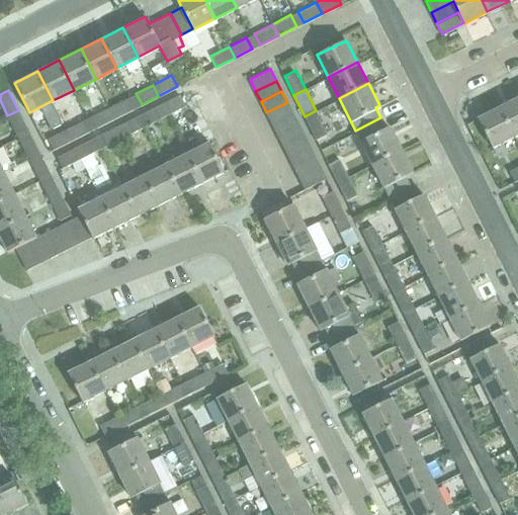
[(180,93),(162,102),(167,113),(186,104),(180,93)]
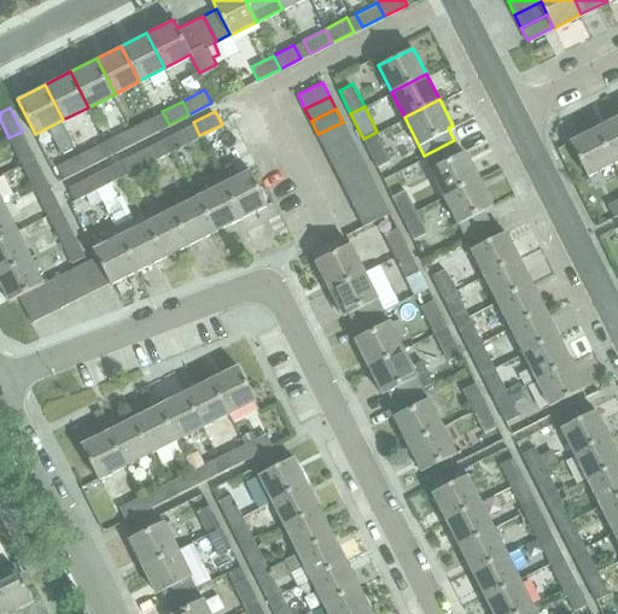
[(617,115),(596,127),(614,162),(617,159),(617,115)]
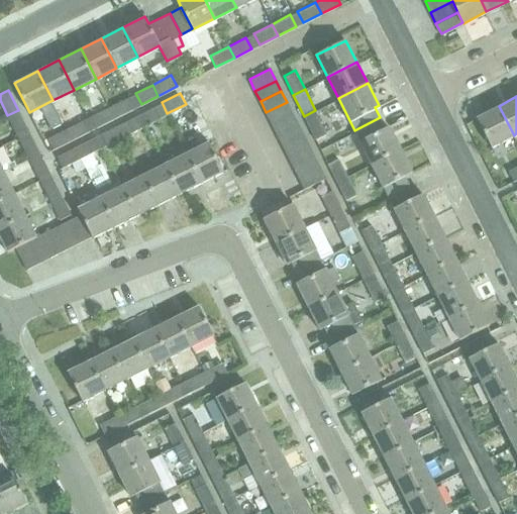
[(126,98),(110,106),(115,117),(132,109),(126,98)]
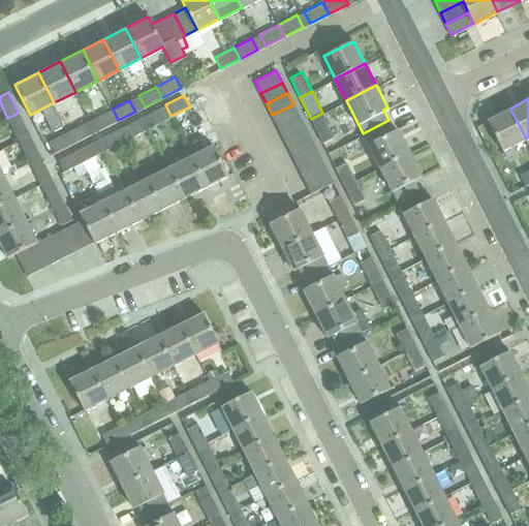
[(170,116),(165,104),(148,114),(154,125),(170,116)]
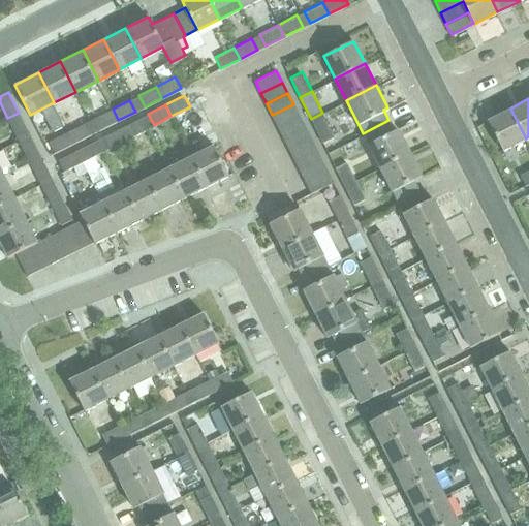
[(293,104),(272,115),(277,126),(299,115),(293,104)]
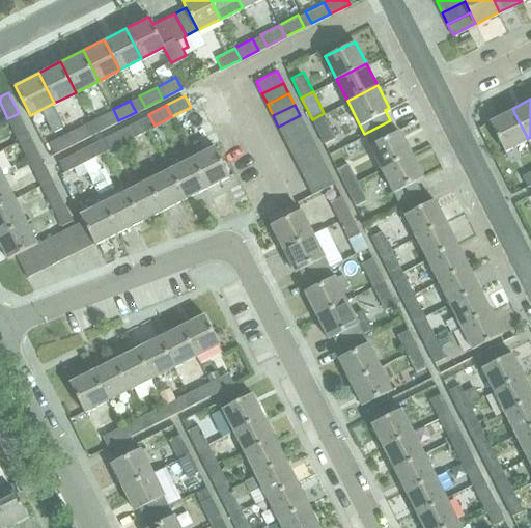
[(118,120),(113,109),(93,118),(99,130),(118,120)]
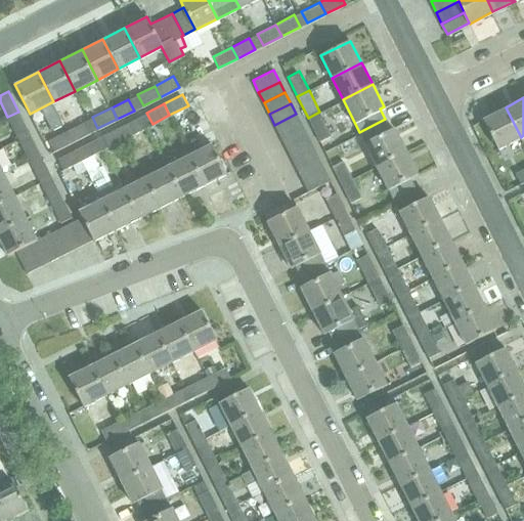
[(521,137),(506,107),(483,119),(498,148),(521,137)]
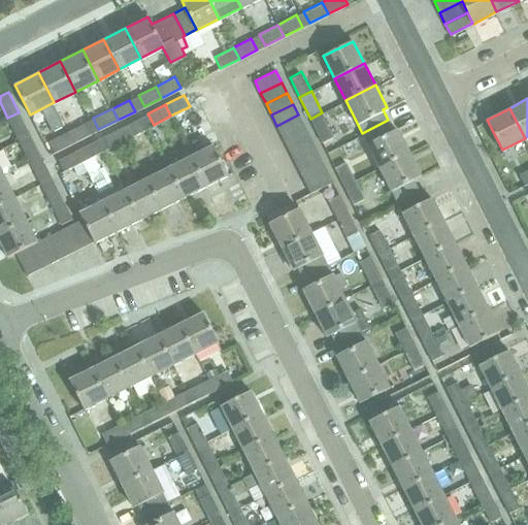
[(7,118),(19,139),(30,134),(19,112),(7,118)]
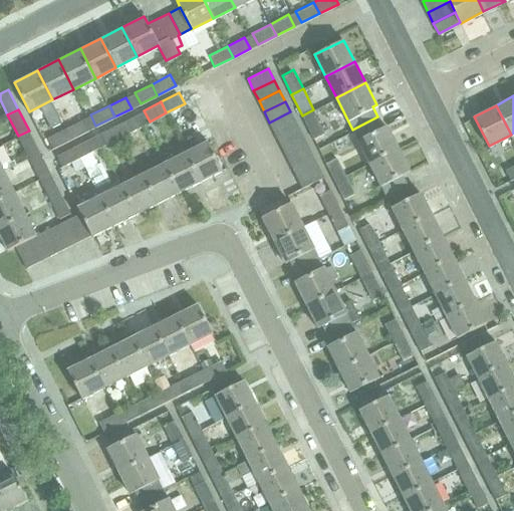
[(313,109),(302,115),(313,138),(324,132),(313,109)]
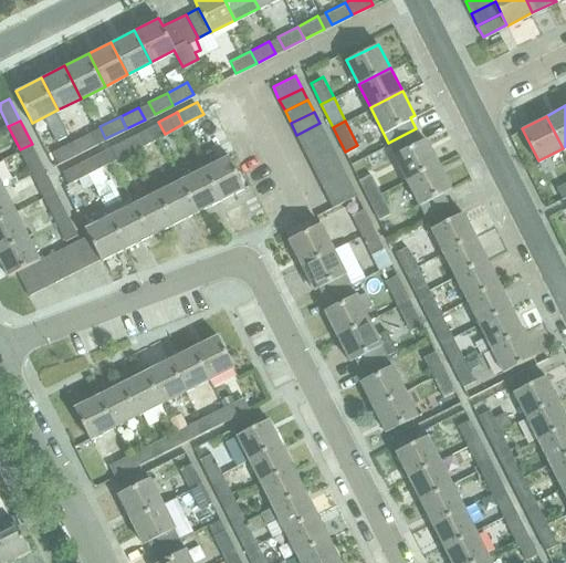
[(320,123),(296,135),(303,146),(325,135),(320,123)]
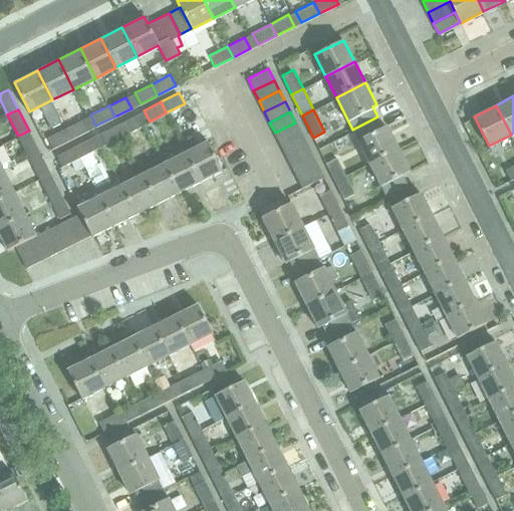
[(136,115),(117,124),(122,135),(141,125),(136,115)]
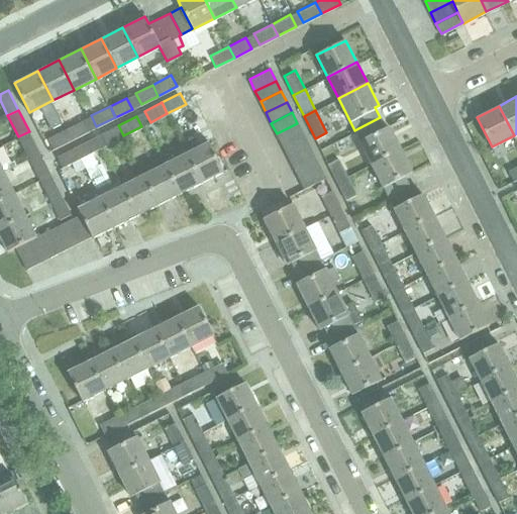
[(354,130),(372,164),(402,148),(390,125),(386,128),(380,117),(354,130)]
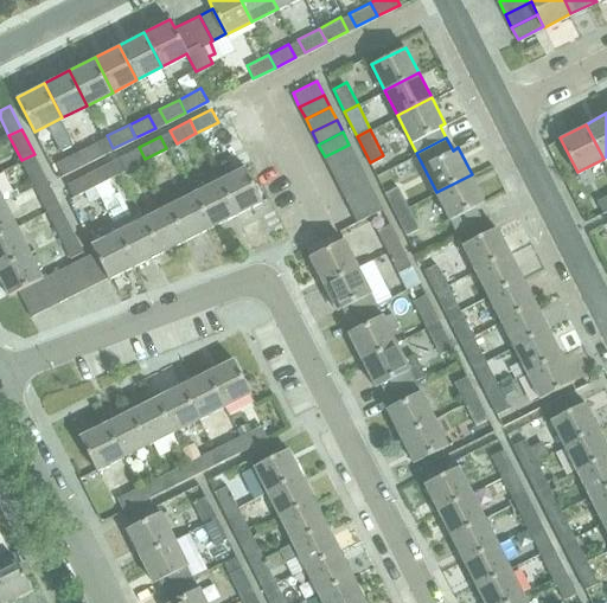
[(98,140),(78,151),(85,162),(104,153),(98,140)]
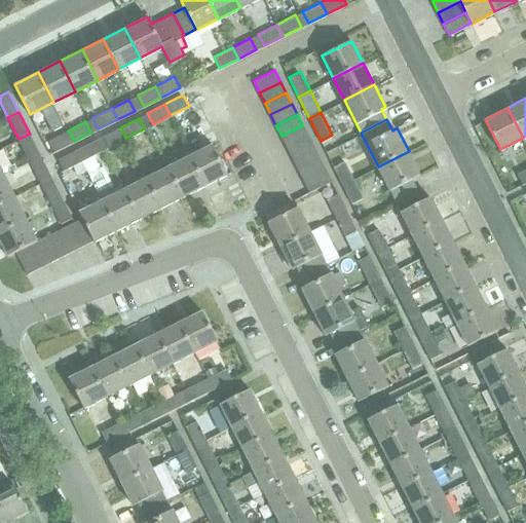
[(302,125),(282,136),(287,147),(308,137),(302,125)]
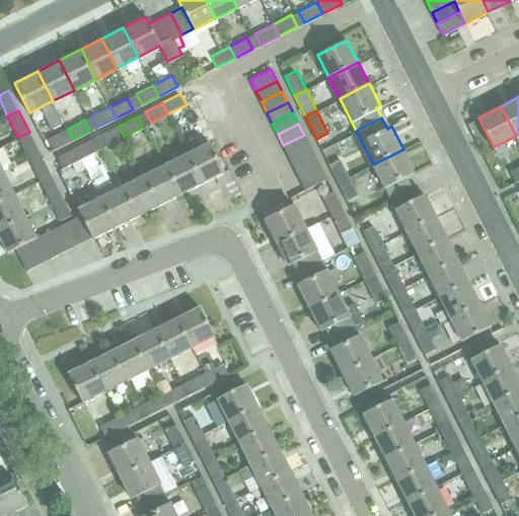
[(124,136),(119,126),(103,133),(108,143),(124,136)]
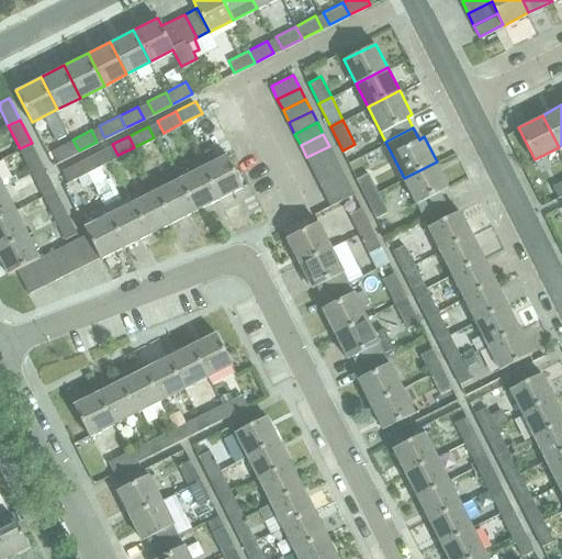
[(79,151),(72,140),(53,149),(58,161),(79,151)]
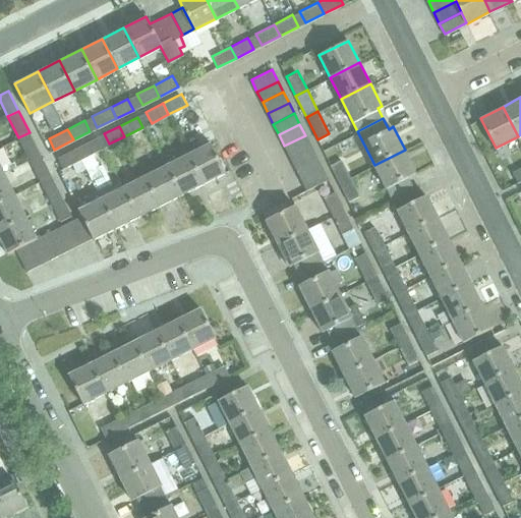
[(18,137),(30,160),(41,154),(30,132),(18,137)]
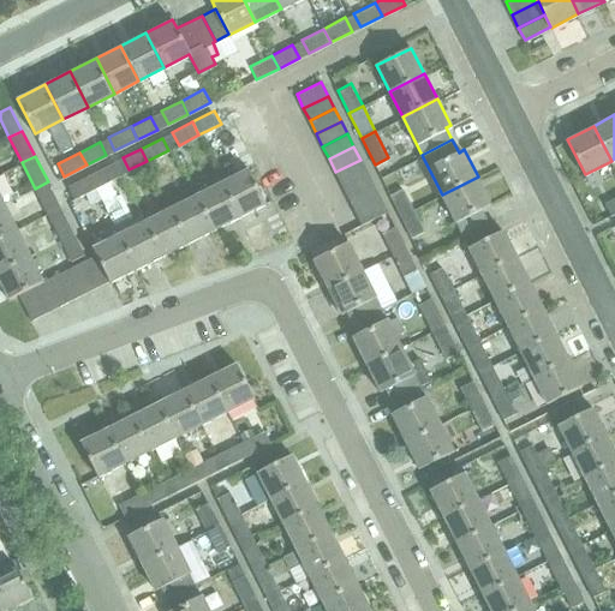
[(402,166),(407,179),(423,172),(417,159),(402,166)]
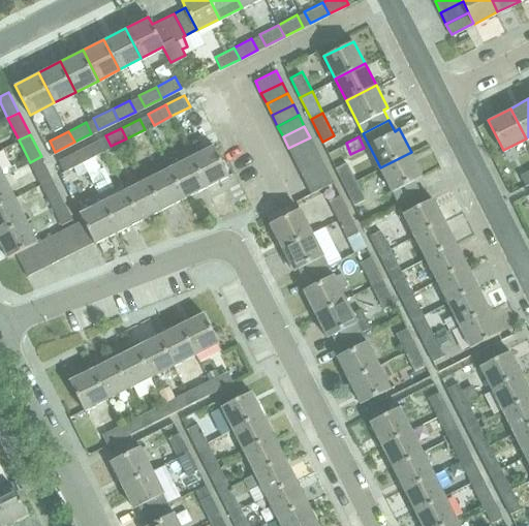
[(310,137),(288,148),(293,159),(315,149),(310,137)]
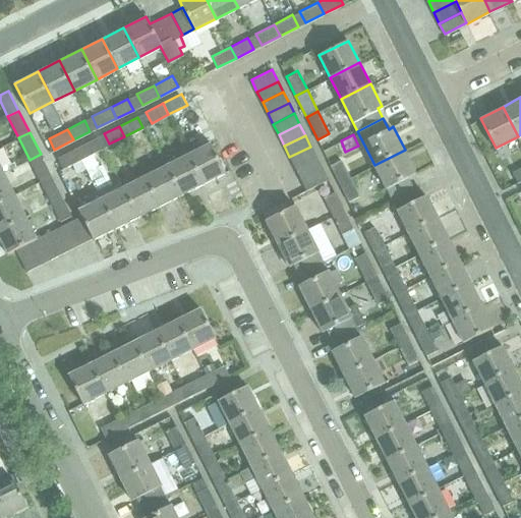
[(95,137),(76,148),(81,158),(101,149),(95,137)]
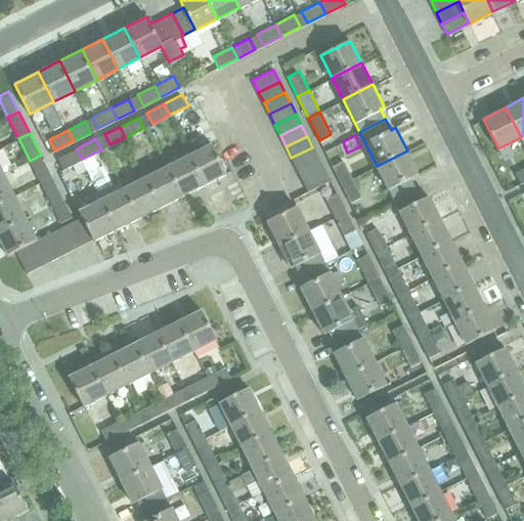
[(211,143),(189,154),(205,184),(226,173),(211,143)]
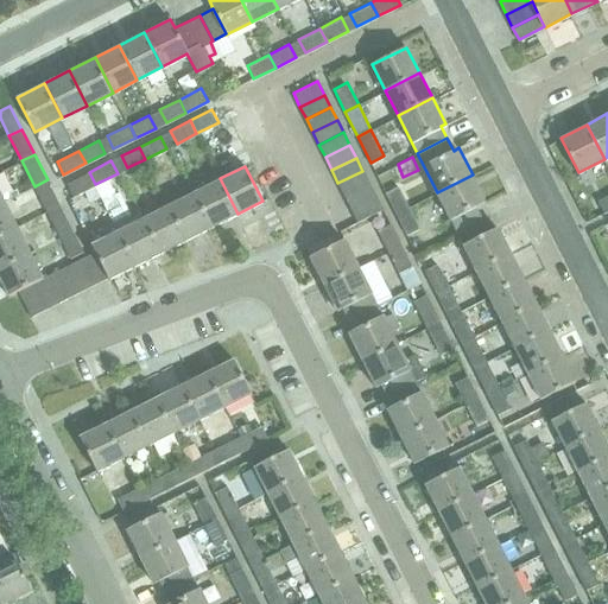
[(362,171),(337,183),(344,195),(368,183),(362,171)]
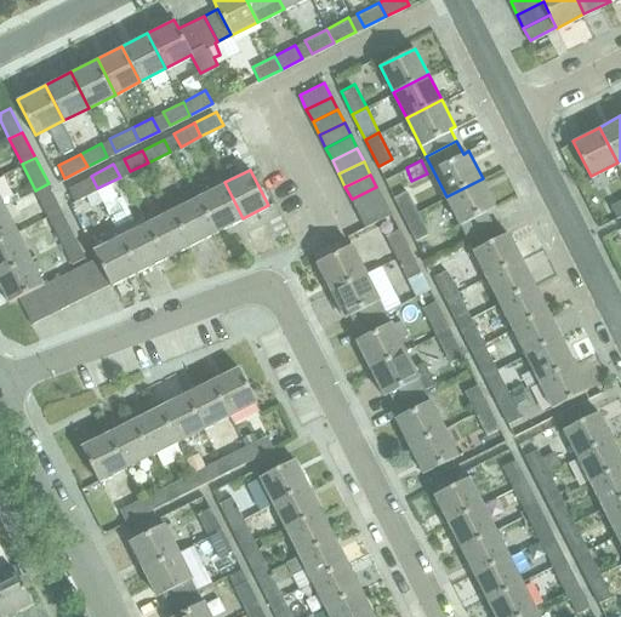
[(97,188),(91,176),(69,187),(75,200),(97,188)]
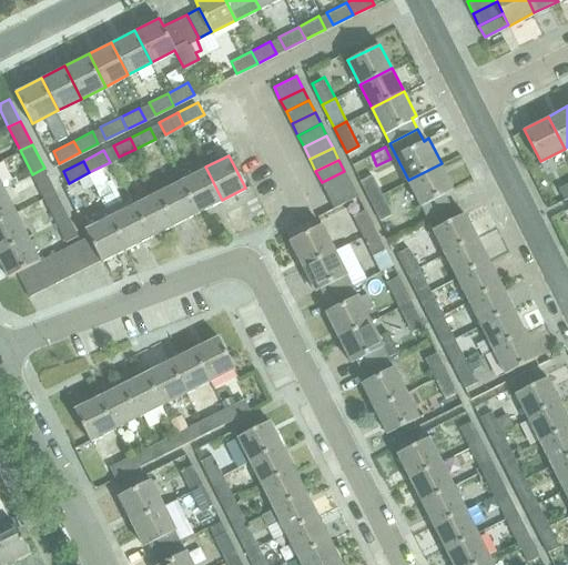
[(422,203),(428,215),(450,204),(444,192),(454,188),(442,163),(408,180),(421,204),(422,203)]
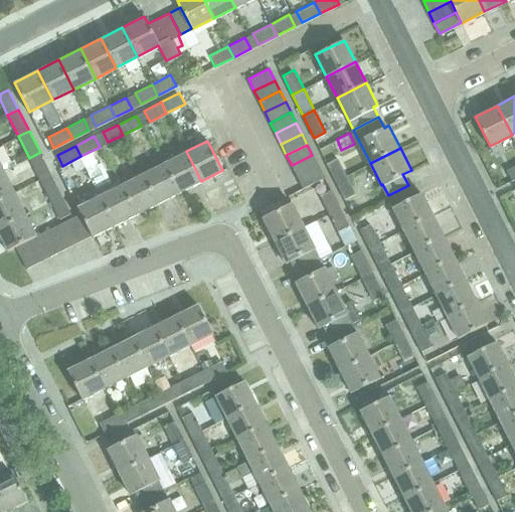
[(186,151),(165,162),(180,191),(201,181),(186,151)]
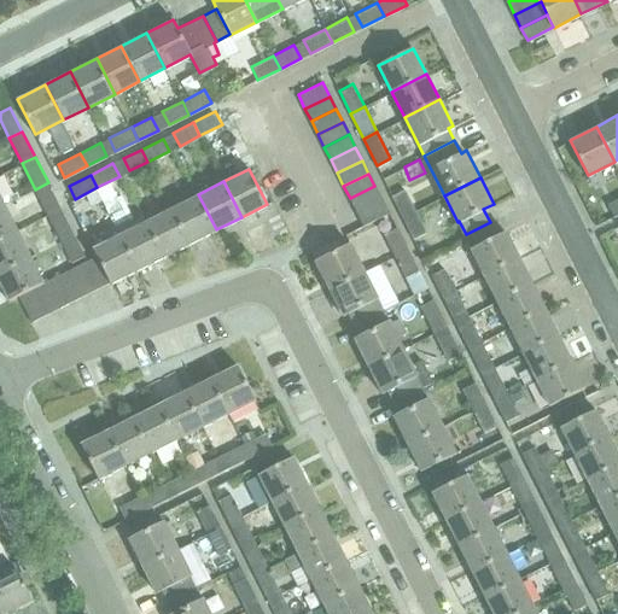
[(35,189),(48,214),(60,208),(48,182),(35,189)]
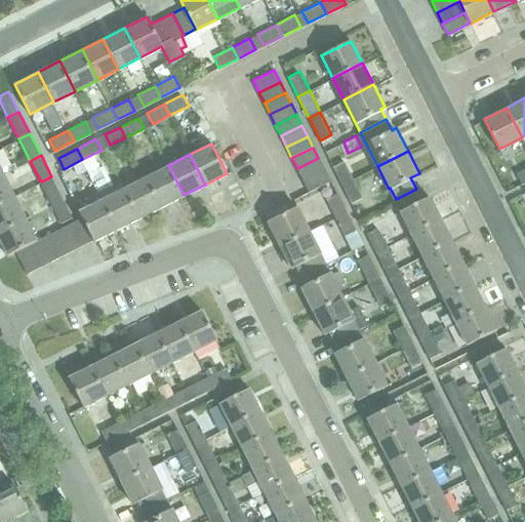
[(297,168),(303,179),(324,169),(318,158),(297,168)]
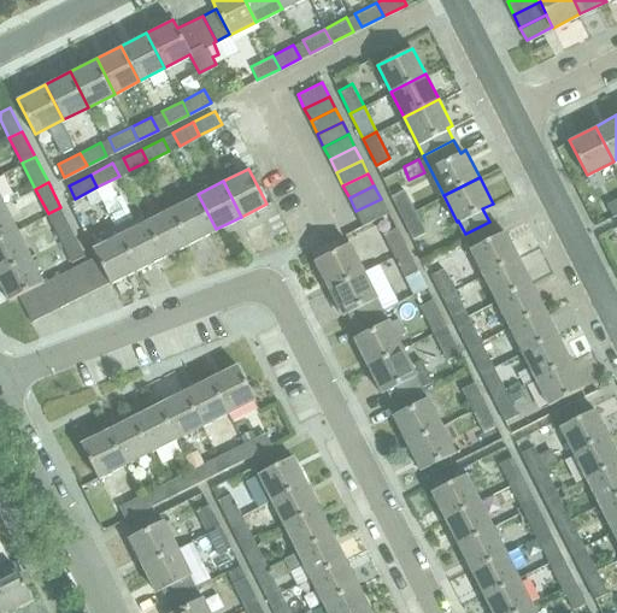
[(392,194),(403,216),(416,210),(405,188),(392,194)]
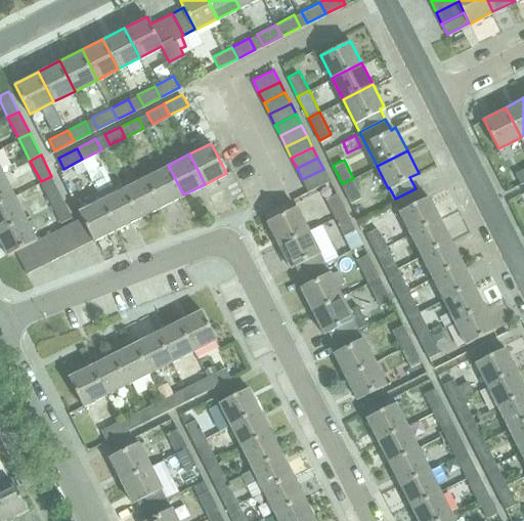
[(168,165),(145,176),(161,207),(183,194),(168,165)]
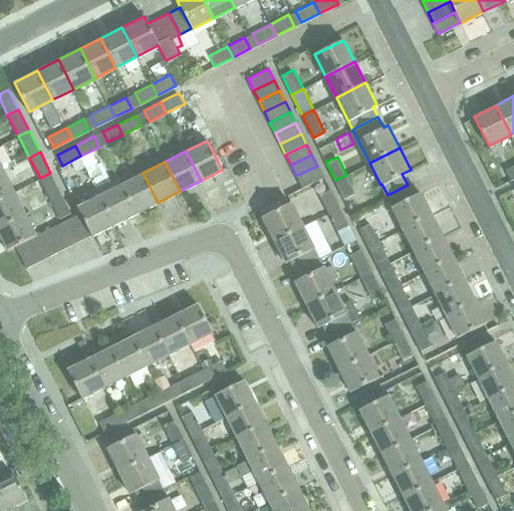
[(322,177),(317,166),(296,176),(302,188),(322,177)]
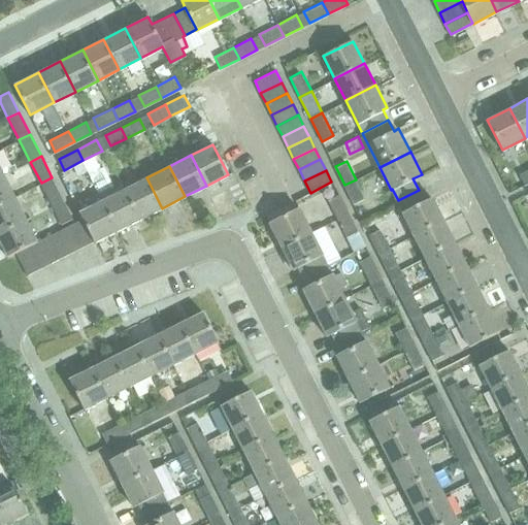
[(0,176),(0,203),(14,196),(3,175),(0,176)]
